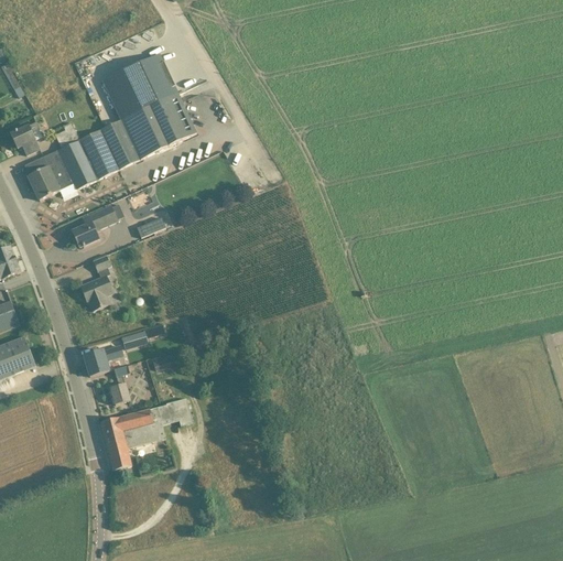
[(76,189),(95,180),(137,160),(196,132),(179,94),(158,53),(103,79),(121,120),(36,159),(42,157),(46,165),(29,174),(28,174),(28,176),(26,177),(25,180),(30,191),(33,192),(35,191),(39,198),(49,194),(58,190),(58,189),(66,185),(73,182),(76,189)]
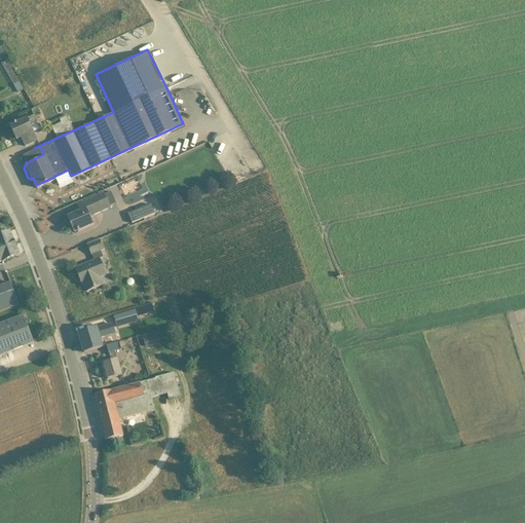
[(6,59),(0,62),(16,91),(23,87),(6,59)]
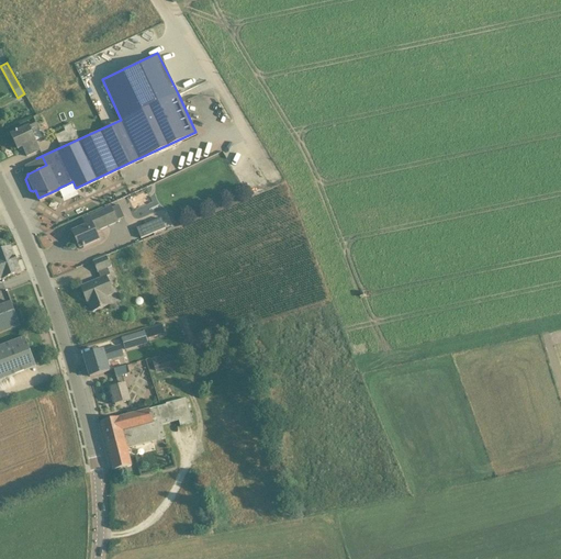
[(38,127),(35,120),(10,132),(17,147),(22,145),(25,154),(38,147),(31,131),(38,127)]
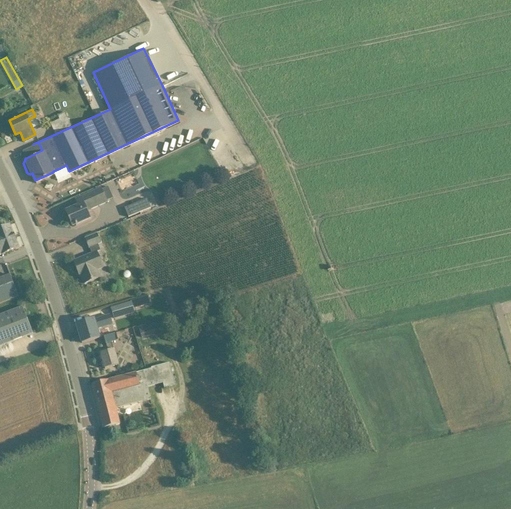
[(49,121),(55,133),(71,125),(66,115),(64,110),(56,113),(58,117),(49,121)]
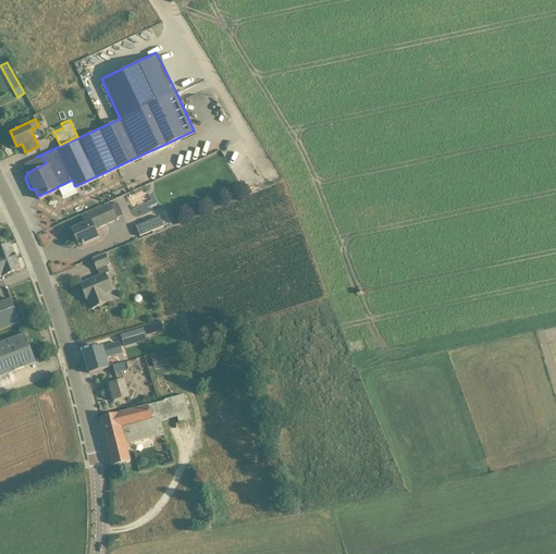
[(97,234),(94,228),(116,218),(109,202),(82,214),(85,221),(71,226),(78,243),(82,242),(82,243),(83,242),(83,241),(97,234)]
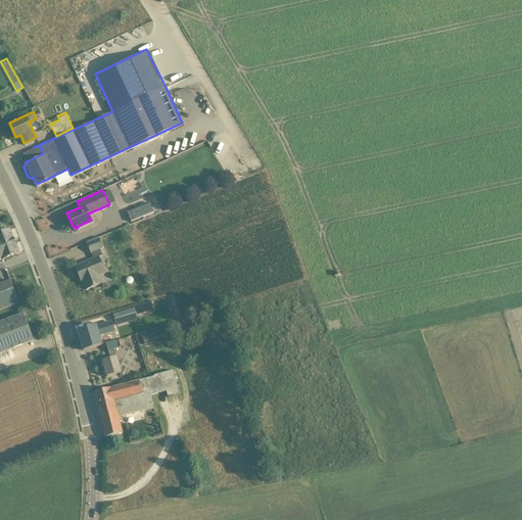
[(126,210),(130,220),(152,210),(149,201),(126,210)]
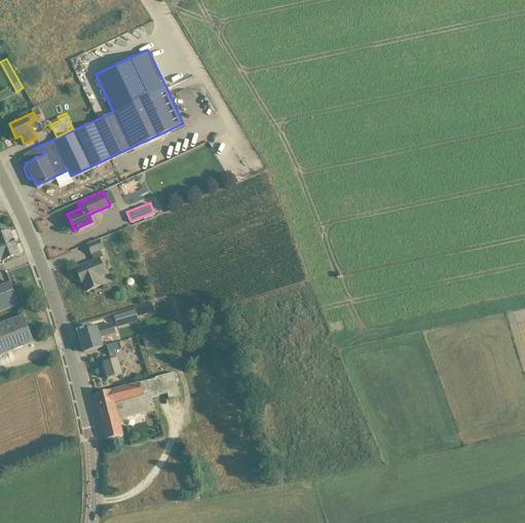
[(9,228),(0,232),(0,260),(19,253),(9,228)]
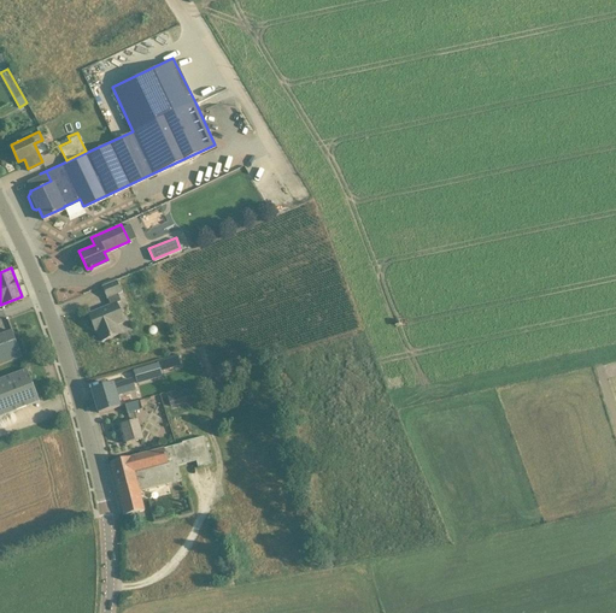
[(107,296),(117,292),(121,290),(116,277),(101,284),(106,296),(107,296)]
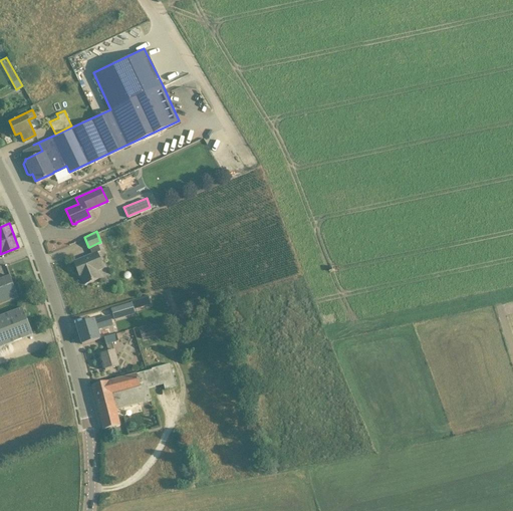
[(80,274),(84,283),(100,276),(96,268),(102,265),(96,250),(73,260),(77,271),(79,275),(80,274)]
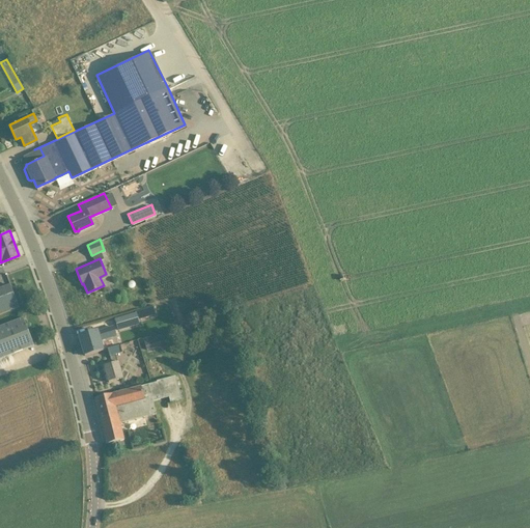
[(9,282),(0,285),(0,356),(33,343),(22,316),(0,325),(0,311),(18,304),(9,282)]
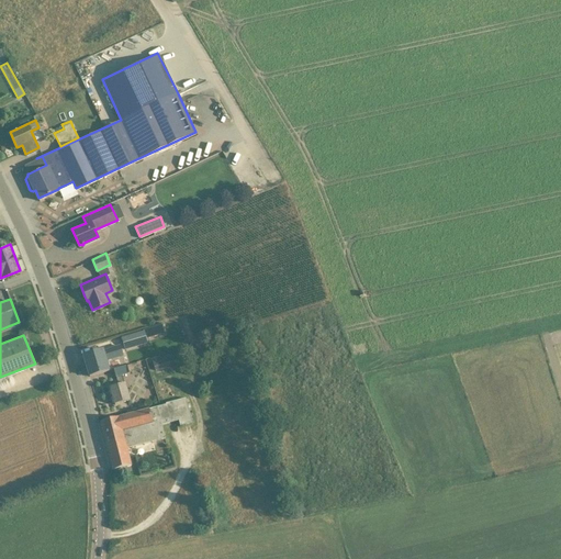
[(121,335),(124,347),(152,339),(148,326),(121,335)]
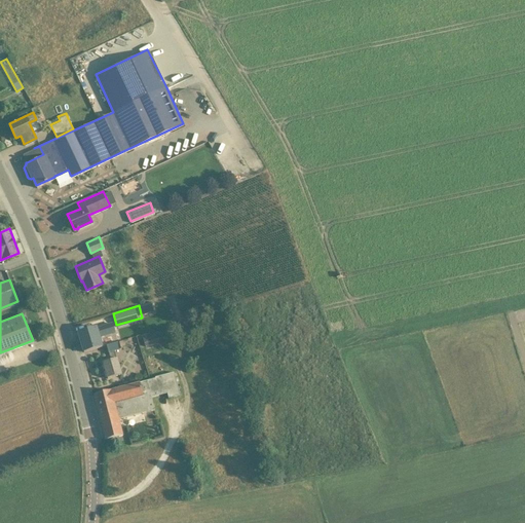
[(77,331),(83,349),(101,344),(98,335),(113,330),(110,322),(95,327),(94,326),(87,328),(77,331)]
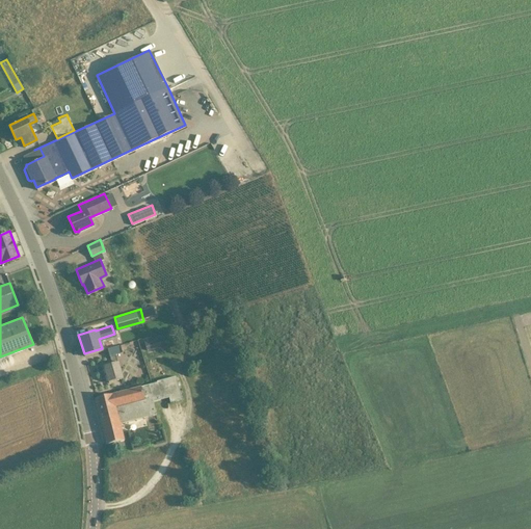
[(143,339),(147,348),(171,340),(168,331),(143,339)]
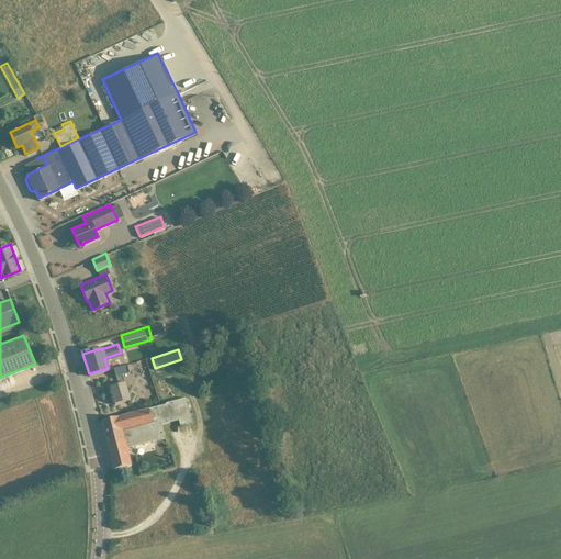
[(128,370),(126,362),(113,367),(118,383),(109,386),(114,402),(130,398),(124,381),(121,372),(128,370)]
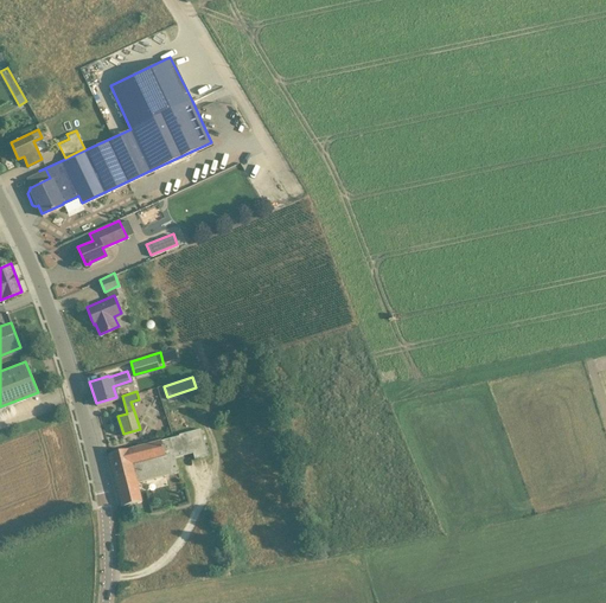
[(135,481),(178,470),(174,455),(192,451),(193,456),(206,453),(201,427),(178,432),(178,434),(161,438),(108,451),(121,505),(140,500),(135,481)]
